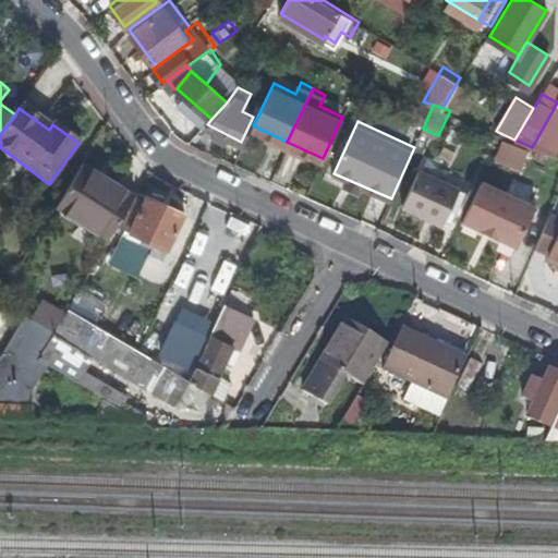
[(501,142),(494,164),(522,174),(530,153),(501,142)]
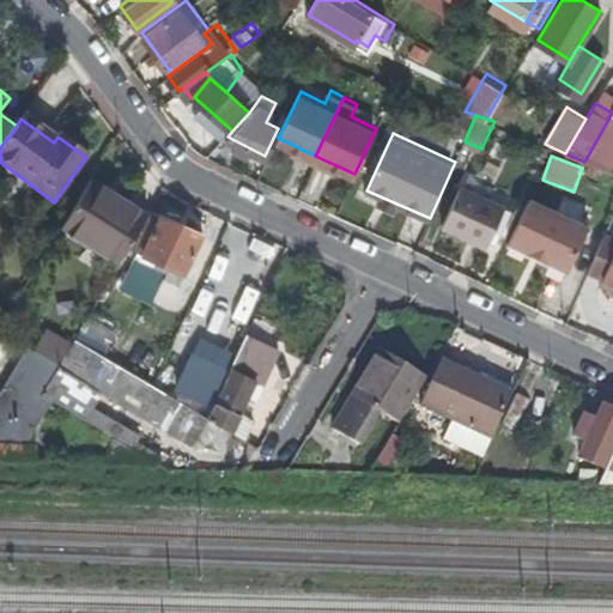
[(58,234),(116,269),(129,248),(143,226),(101,200),(104,195),(86,186),(58,234)]
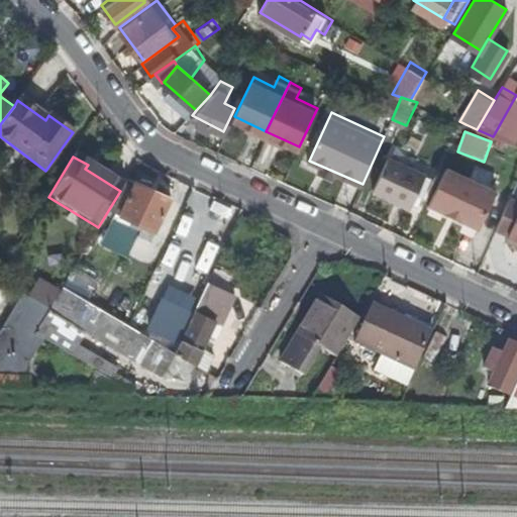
[(391,157),(375,190),(414,208),(429,174),(391,157)]
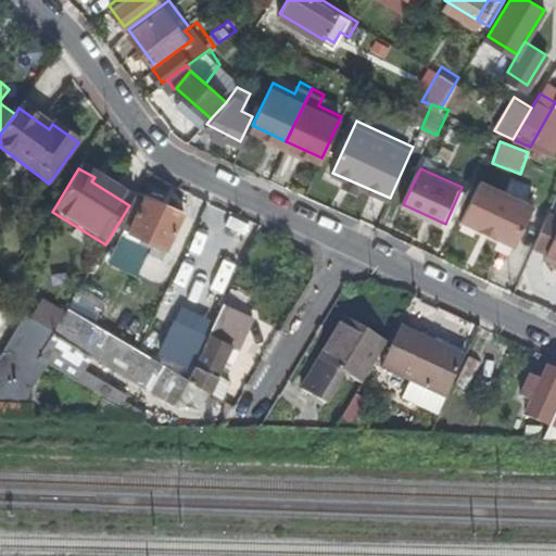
[(536,200),(482,176),(465,216),(519,240),(536,200)]
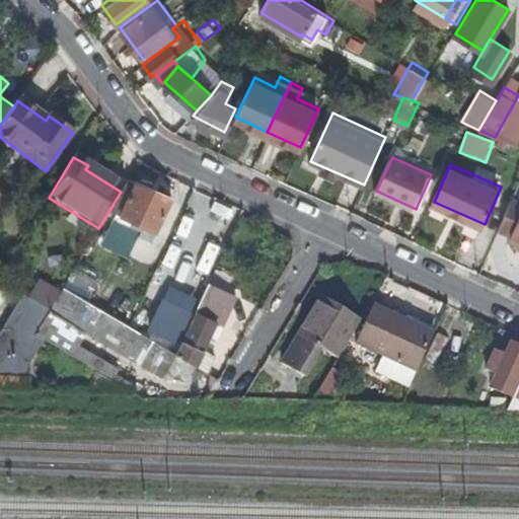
[(125,219),(142,227),(156,233),(158,234),(171,202),(136,186),(133,188),(126,182),(121,192),(109,210),(125,219)]
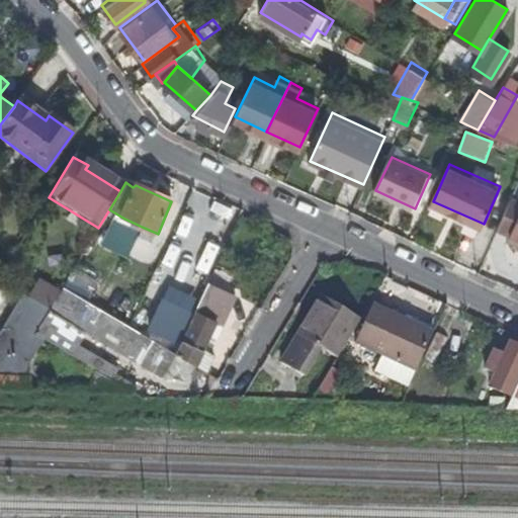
[(497,228),(511,235),(517,219),(517,196),(512,194),(497,228)]
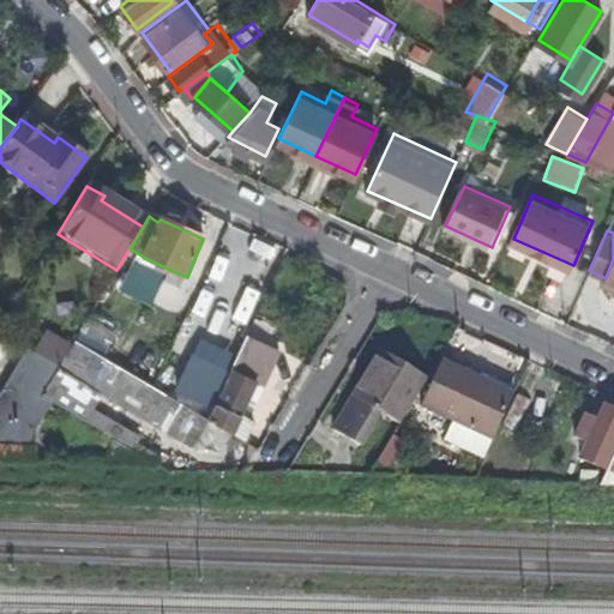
[(182,282),(185,276),(168,269),(166,274),(182,282)]
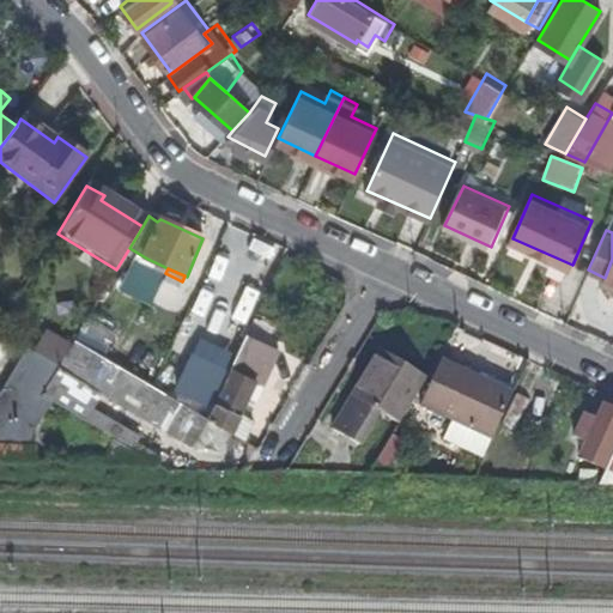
[(91,322),(80,339),(102,352),(111,335),(91,322)]
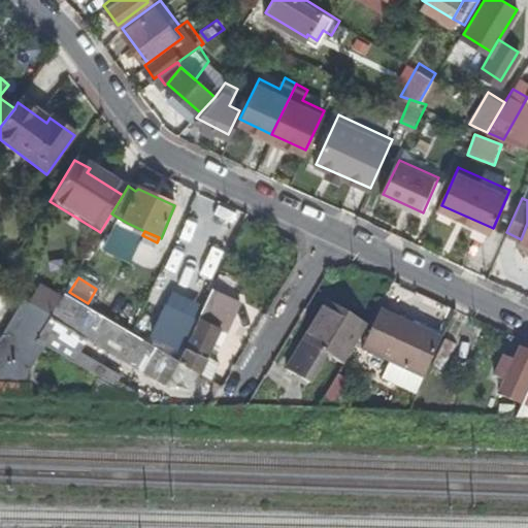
[(39,292),(31,305),(48,317),(57,302),(39,292)]
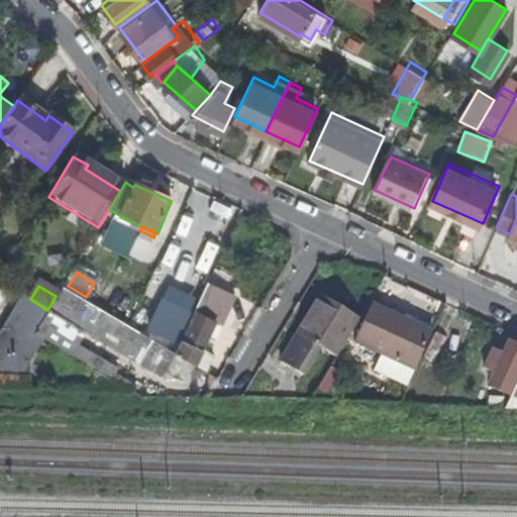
[(46,312),(83,335),(157,380),(166,383),(170,376),(181,359),(176,356),(173,354),(122,323),(62,286),(56,296),(47,310),(46,312)]
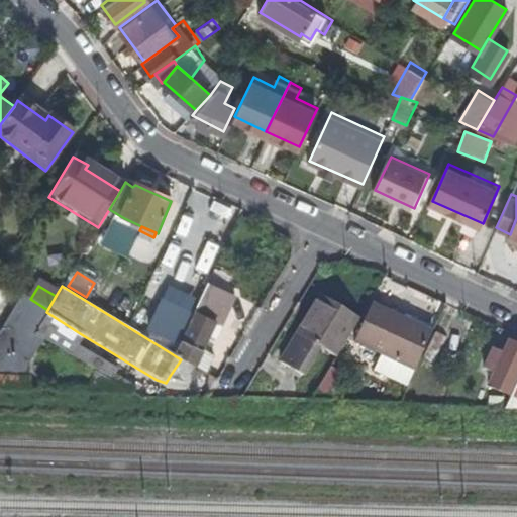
[(233,299),(205,288),(192,314),(195,315),(176,356),(181,359),(194,368),(201,353),(214,323),(222,326),(233,299)]
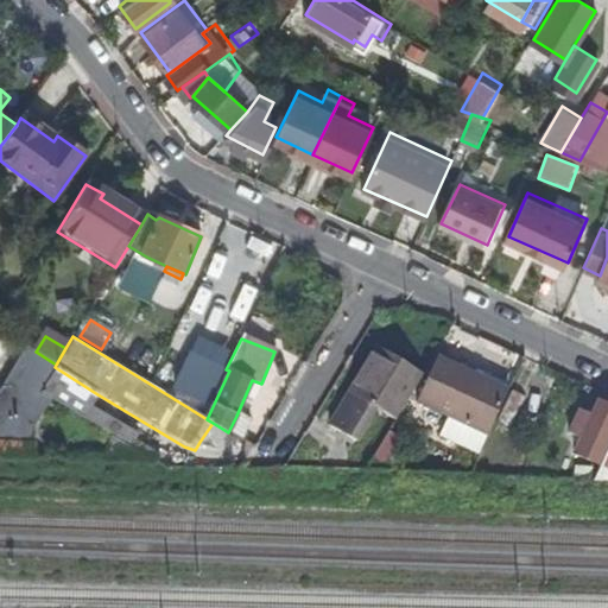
[(33,425),(51,396),(40,388),(55,367),(56,365),(36,352),(26,346),(0,387),(0,443),(33,444),(33,425)]
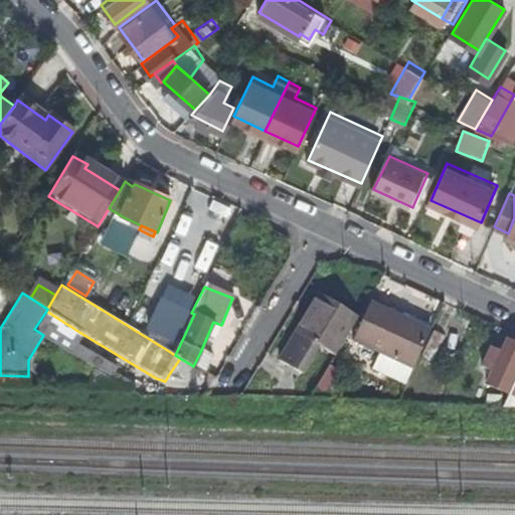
[(319,353),(333,360),(356,320),(318,297),(277,364),(303,380),(319,353)]
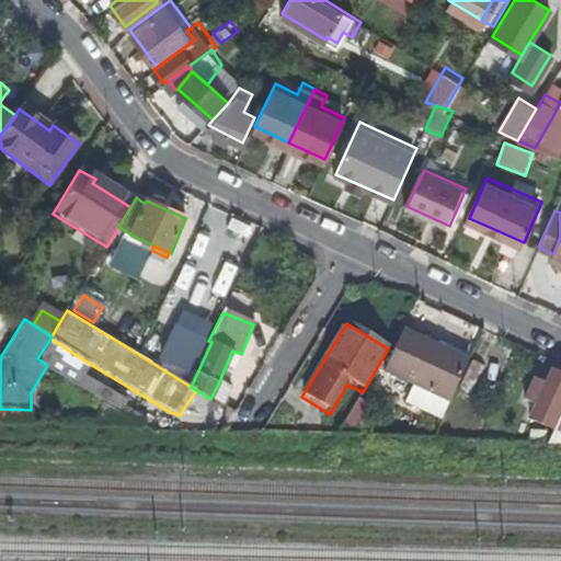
[(384,374),(449,404),(456,391),(468,364),(402,333),(384,374)]
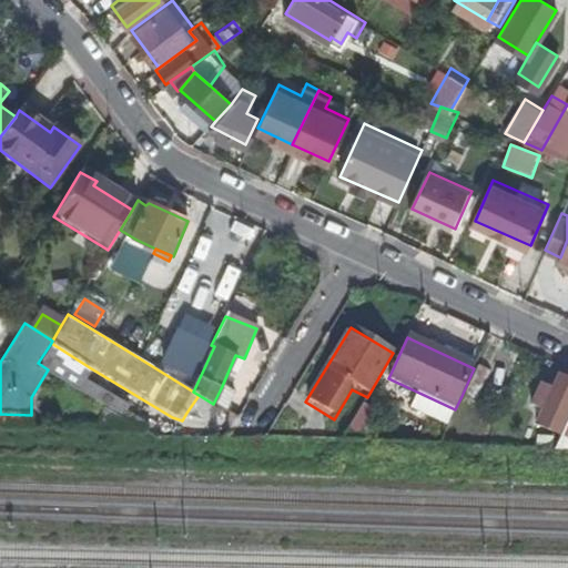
[(80,387),(91,368),(51,343),(38,363),(48,369),(80,387)]
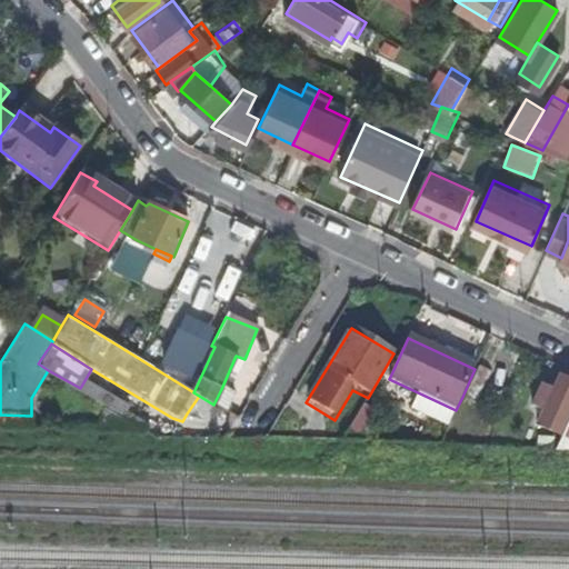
[(491,365),(479,360),(475,369),(462,397),(475,401),(491,365)]
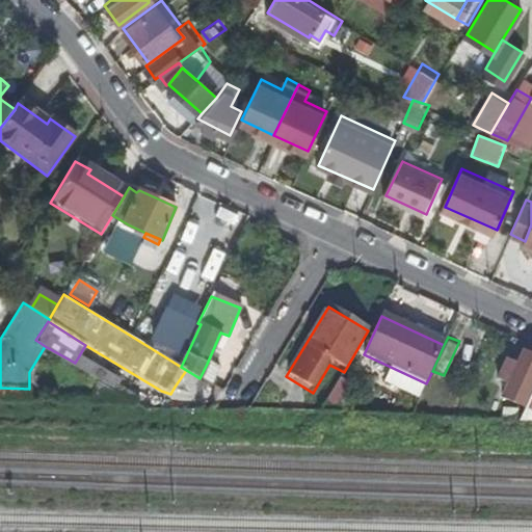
[(500,400),(521,409),(531,384),(531,360),(521,354),(515,366),(506,361),(497,381),(506,387),(500,400)]
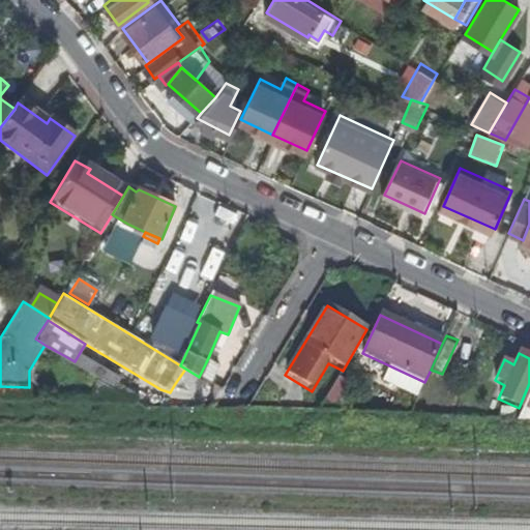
[(206,362),(199,377),(201,378),(210,384),(218,367),(206,362)]
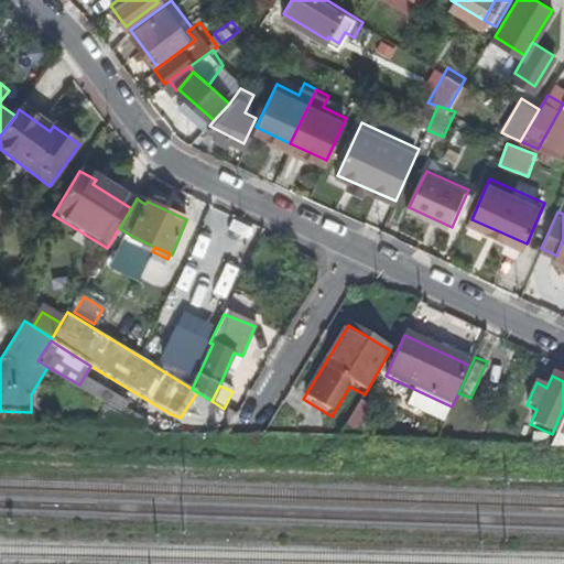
[(102,389),(97,396),(105,400),(155,430),(160,423),(102,389)]
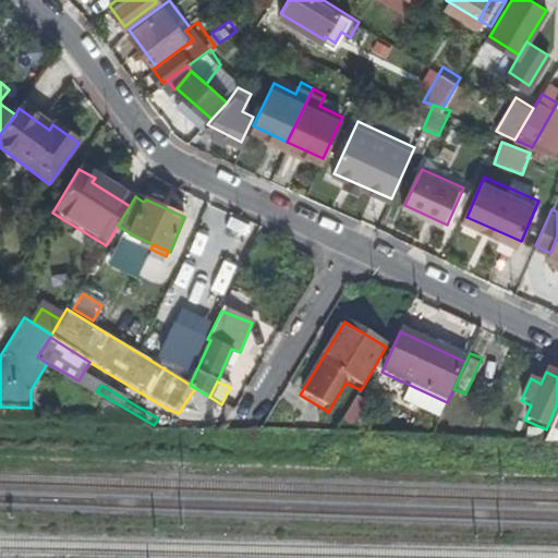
[(195,388),(183,405),(201,414),(211,398),(209,397),(195,388)]
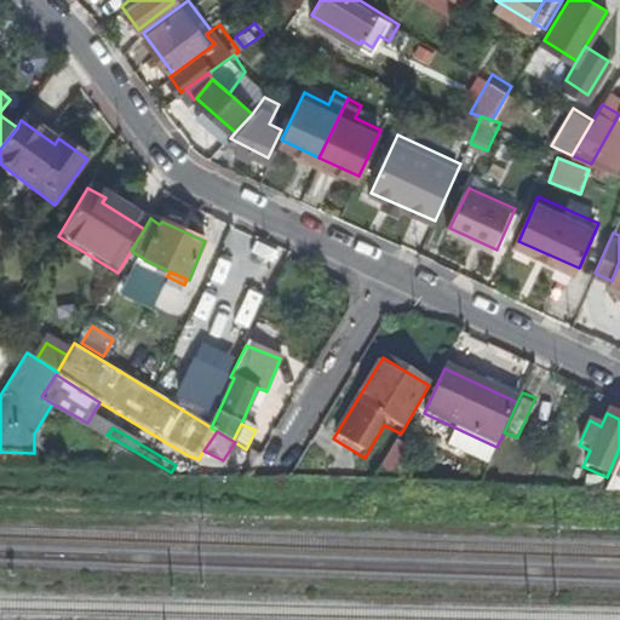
[(619,454),(604,489),(619,489),(619,454)]
